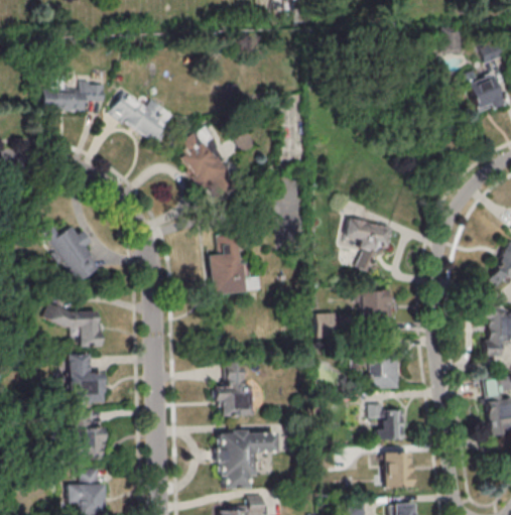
[(309,0),(310,24),(295,25),(294,0),(309,0)]
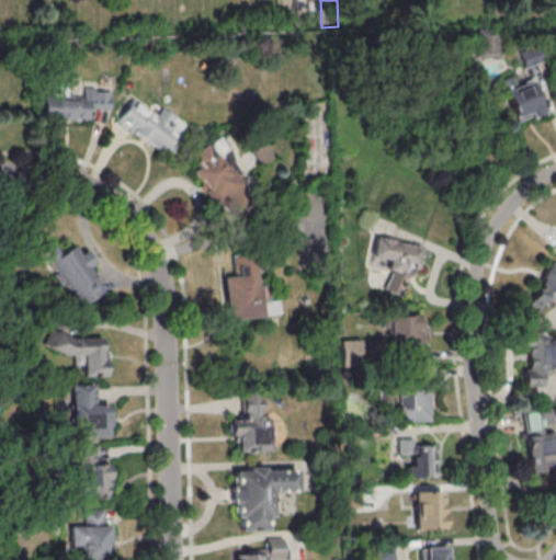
[(503,57),(502,31),(484,31),(484,57),(503,57)]
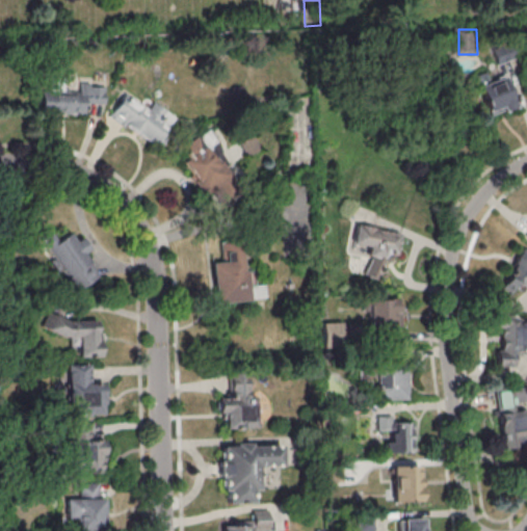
[(496,51),(502,65),(523,57),(517,43),(496,51)]
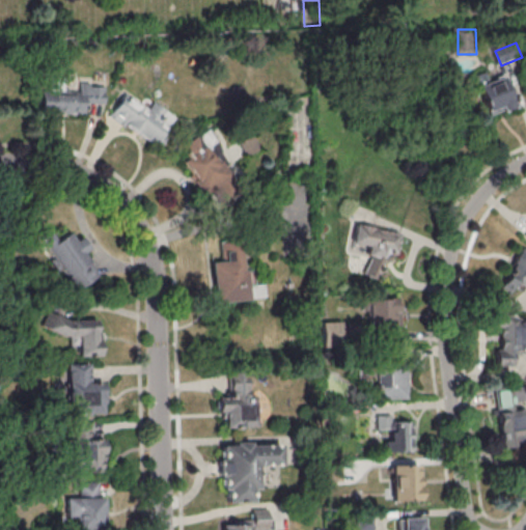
[(482,87),(494,116),(520,107),(508,78),(482,87)]
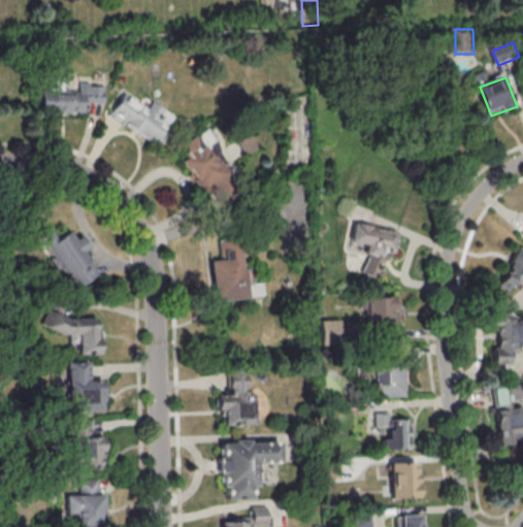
[(89,114),(89,104),(108,104),(108,85),(84,85),(84,91),(46,91),(45,113),(89,114)]
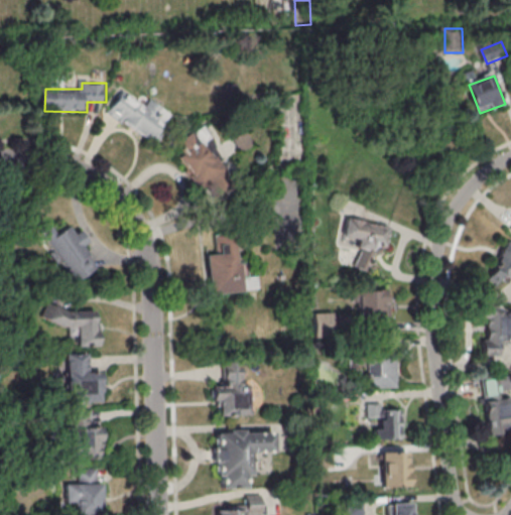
[(110,114),(157,143),(173,117),(126,89),(110,114)]
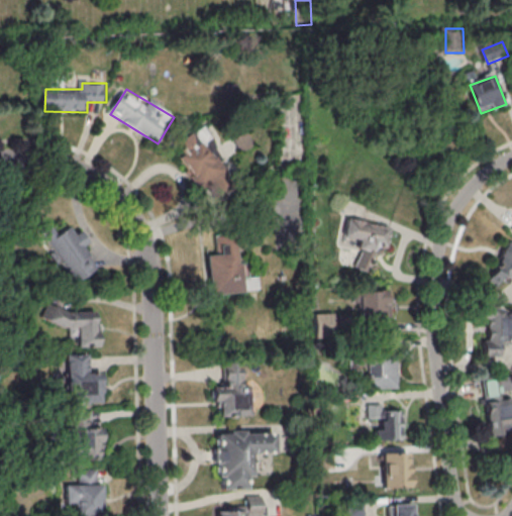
[(182,159),(204,193),(234,173),(204,128),(180,144),(187,156),(182,159)]
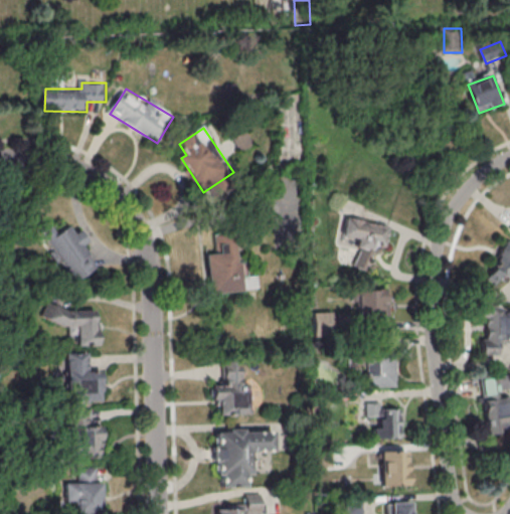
[(242,151),(253,147),(249,136),(238,140),(242,151)]
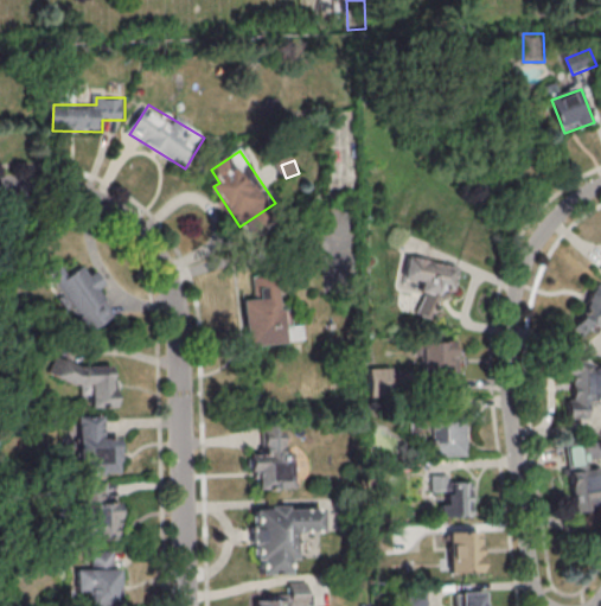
[(407,260),(411,261),(411,260),(449,268),(452,266),(455,267),(456,268),(461,269),(456,294),(453,293),(452,298),(452,299),(451,301),(449,303),(447,303),(446,303),(445,303),(442,301),(433,321),(420,316),(429,297),(423,295),(426,285),(408,280),(409,276),(406,275),(407,267),(406,267),(407,260)]
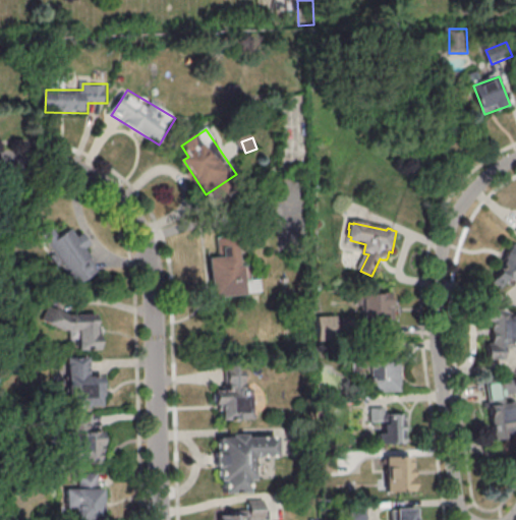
[(82,233),(77,236),(74,229),(52,240),(76,287),(103,273),(82,233)]
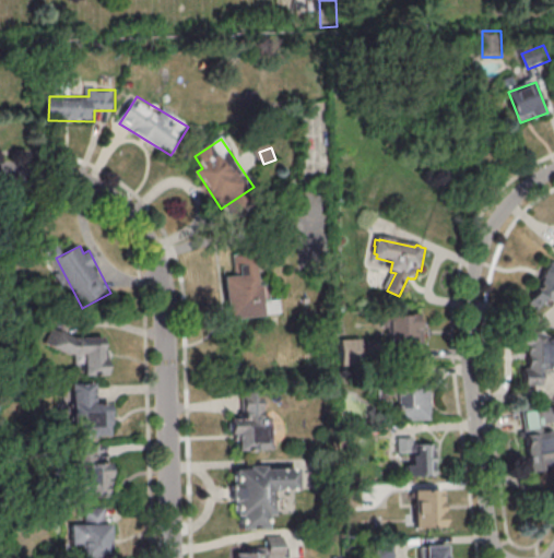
[(227,276),(231,319),(281,316),(280,304),(266,305),(261,258),(239,260),(240,275),(227,276)]
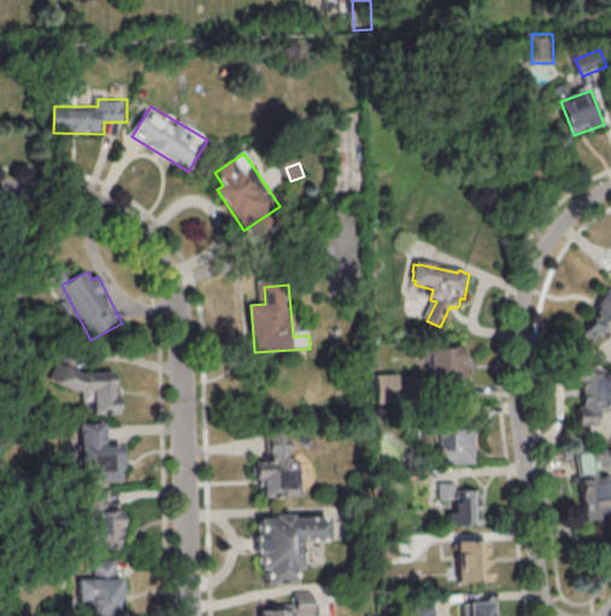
[(605,329),(610,333),(610,294),(586,334),(598,341),(605,329)]
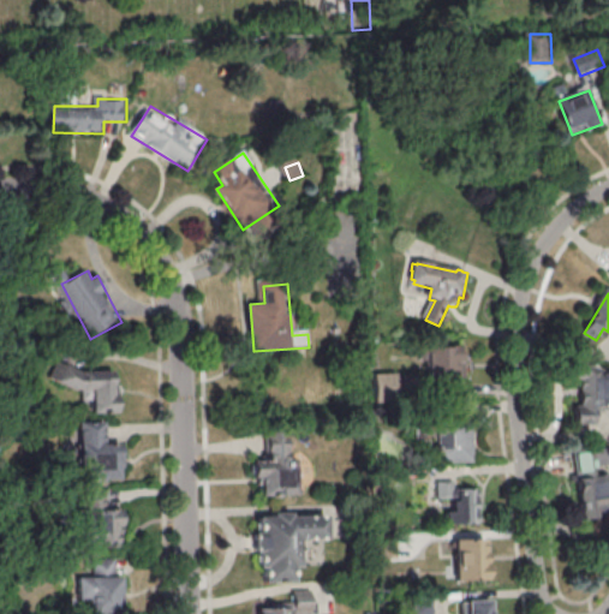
[(422,350),(464,349),(465,364),(470,364),(470,381),(463,381),(463,383),(433,385),(433,364),(422,365),(422,350)]
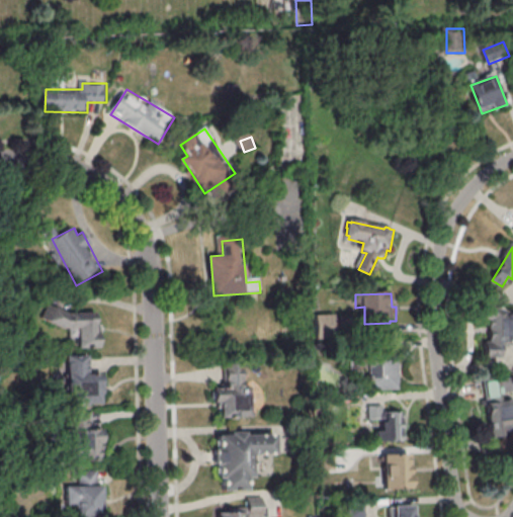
[(512,309),(489,309),(488,358),(507,359),(508,343),(512,343),(512,309)]
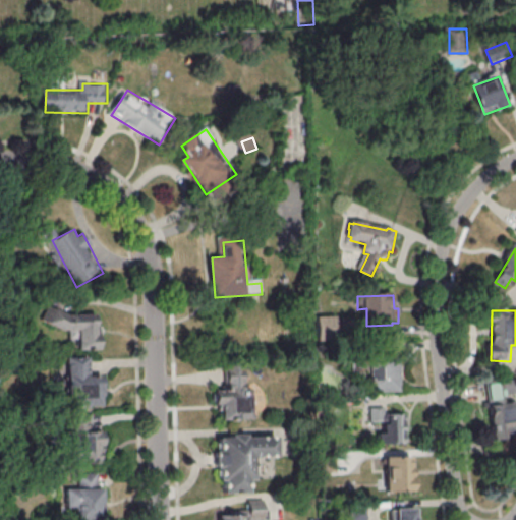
[(103,349),(103,313),(51,312),(50,329),(74,329),(74,338),(82,338),(82,349),(103,349)]
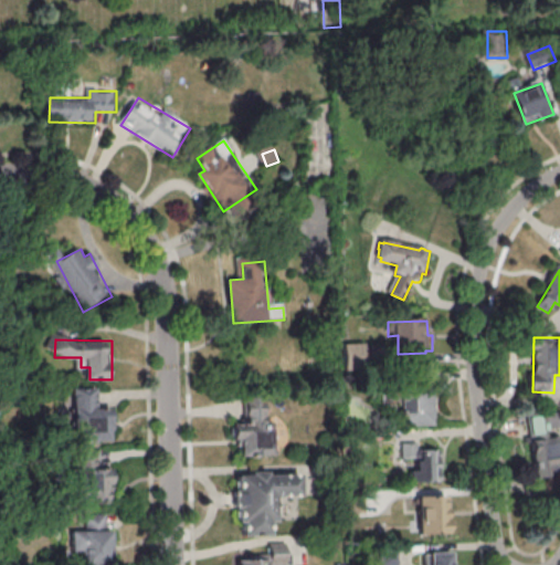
[(347,347),(369,346),(369,349),(387,349),(388,373),(348,374),(347,347)]
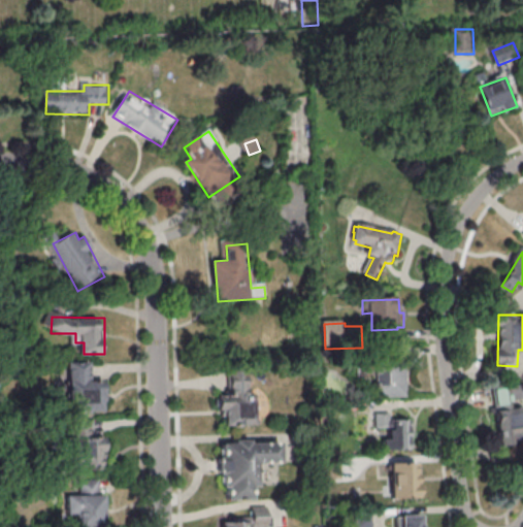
[(108,413),(108,381),(95,381),(95,361),(72,361),(73,413),(108,413)]
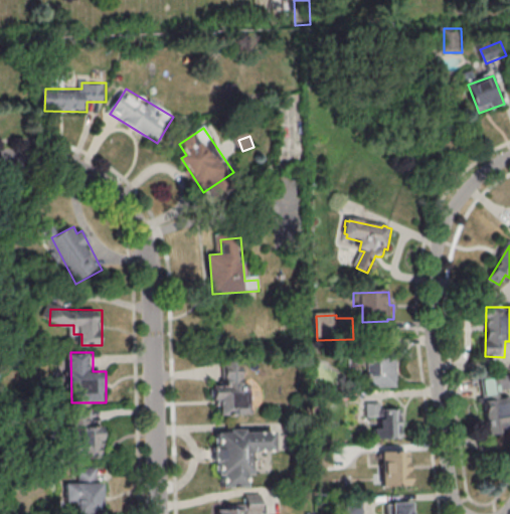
[(350,354),(396,352),(397,389),(370,390),(369,371),(351,371),(350,354)]
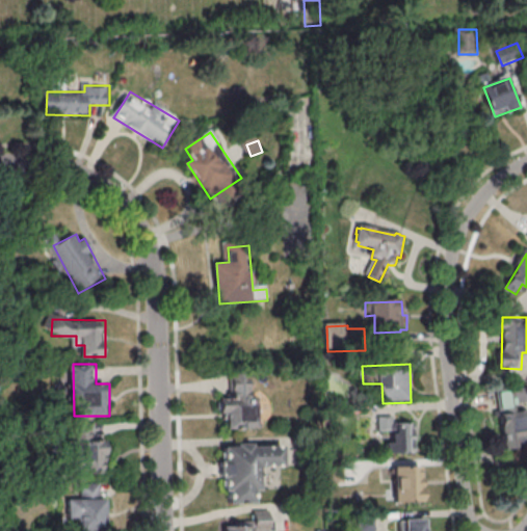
[(261,429),(261,395),(254,395),(254,374),(235,374),(235,398),(224,398),(224,418),(230,418),(230,429),(261,429)]
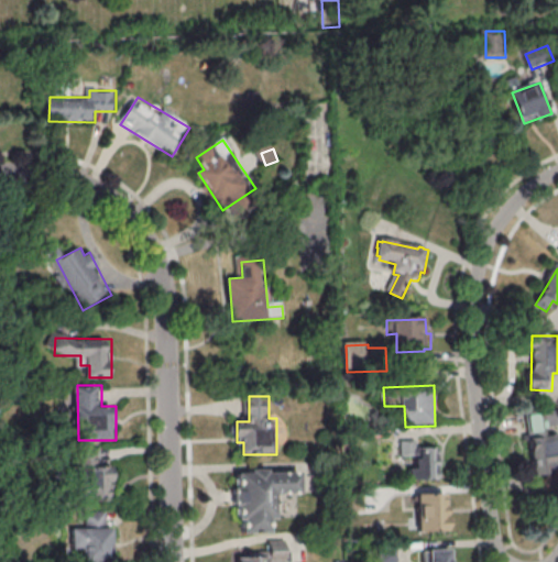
[(529,414),(536,473),(557,471),(557,410),(529,414)]
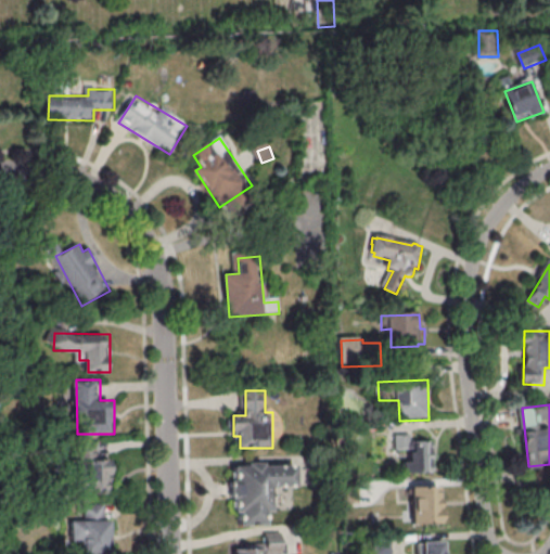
[(412,434),(413,449),(398,450),(397,435),(412,434)]
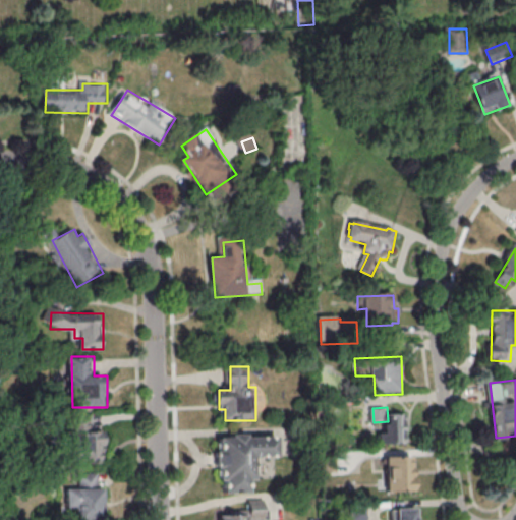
[(407,414),(408,444),(380,445),(380,434),(387,434),(387,424),(391,424),(391,414),(407,414)]
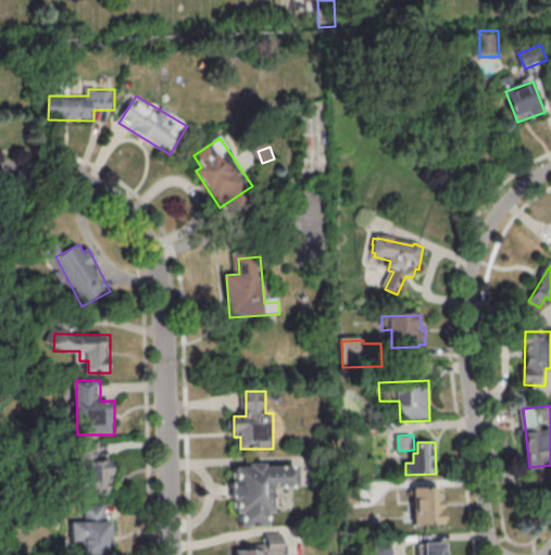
[(114,461),(102,461),(102,443),(88,443),(88,449),(79,449),(79,493),(114,493),(114,461)]
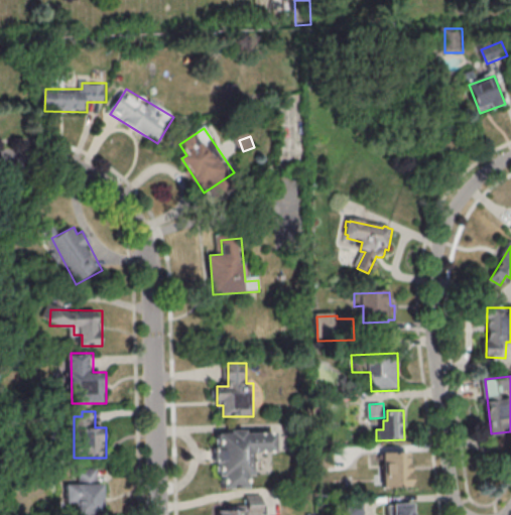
[(217,432),(218,478),(225,478),(225,489),(255,489),(254,453),(279,453),(279,431),(217,432)]
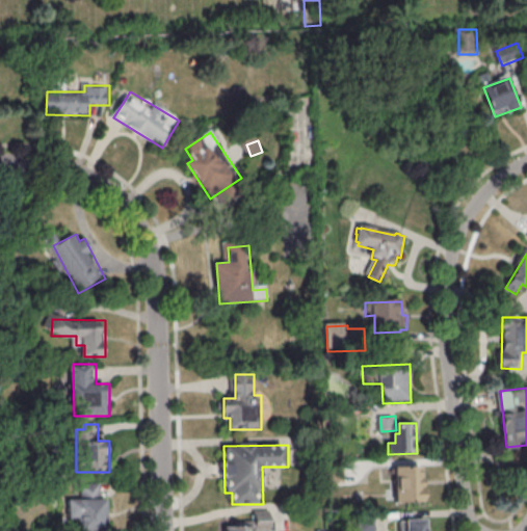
[(346,461),(347,483),(333,483),(332,462),(346,461)]
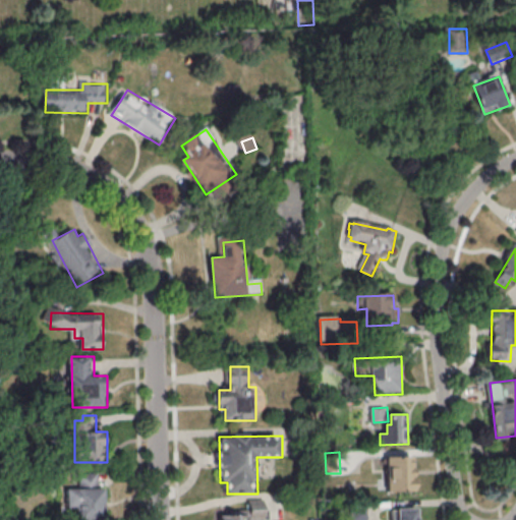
[(414,457),(415,480),(417,481),(417,486),(416,488),(416,490),(390,492),(389,457),(414,457)]
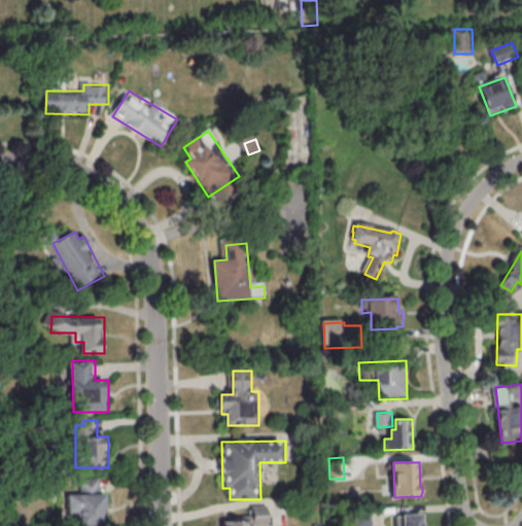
[(107,525),(108,480),(83,480),(83,494),(71,494),(70,516),(81,516),(80,525),(107,525)]
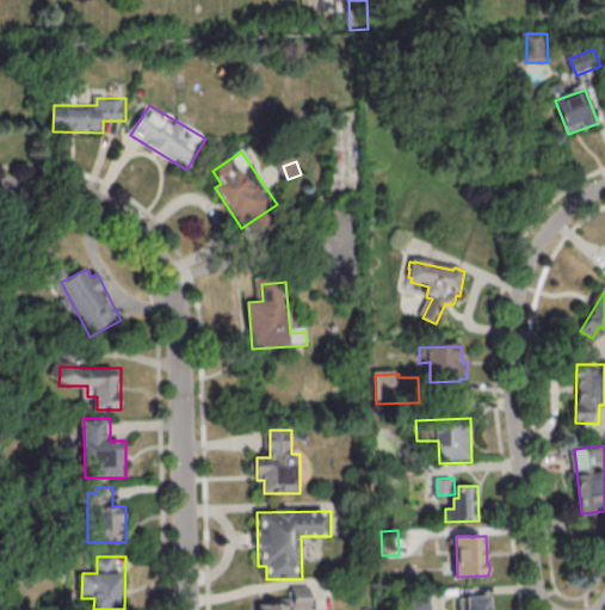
[(314,609),(315,585),(296,584),(295,602),(265,601),(264,609),(314,609)]
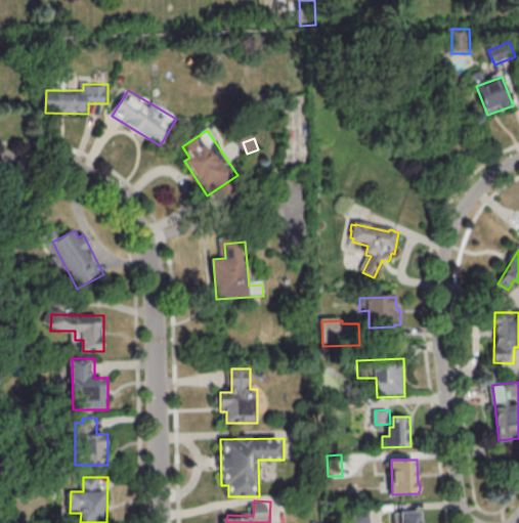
[(357,511),(357,522),(373,522),(373,511),(357,511)]
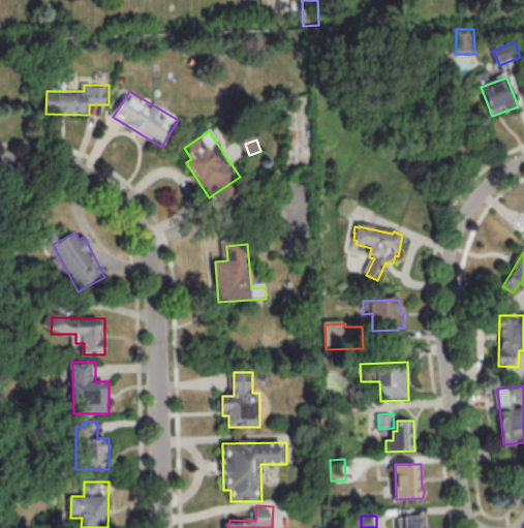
[(425,516),(425,527),(405,527),(405,517),(425,516)]
